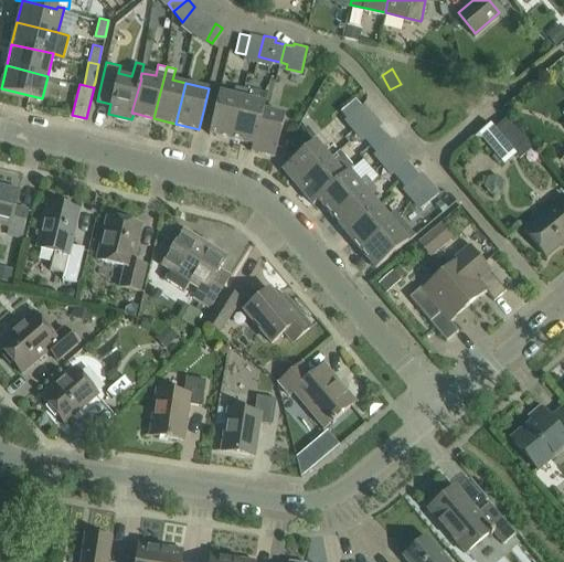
[(232,137),(244,86),(236,84),(234,93),(220,89),(210,131),(232,137)]
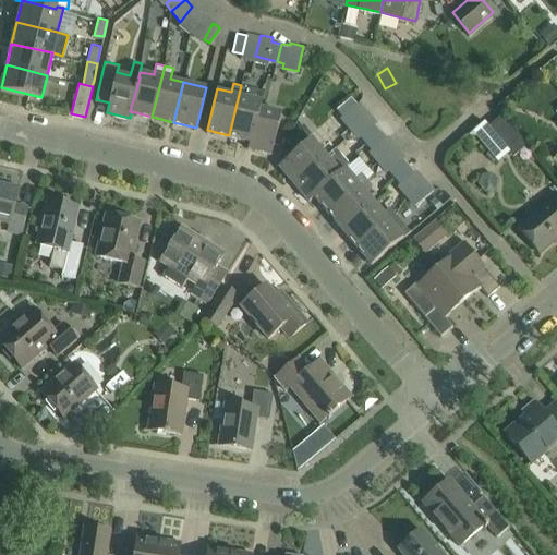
[(261,106),(262,99),(249,96),(250,87),(241,85),(229,135),(250,140),(251,141),(259,106),(261,106)]
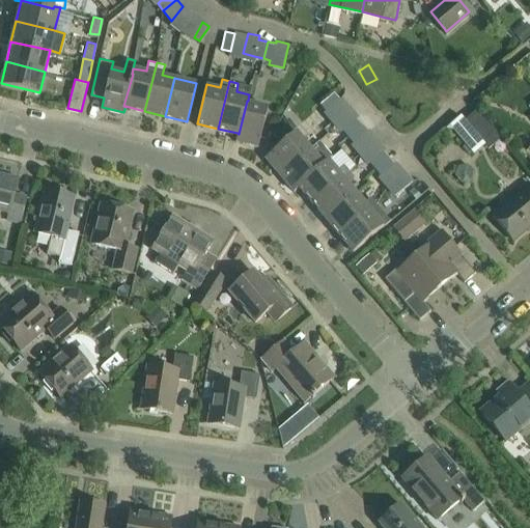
[(334,90),(321,102),(326,109),(340,96),(334,90)]
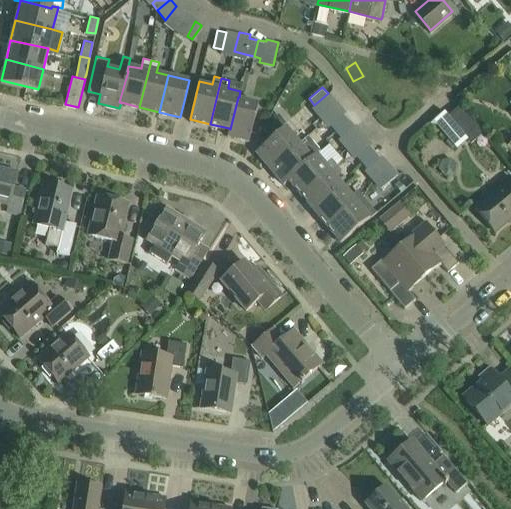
[(249,139),(254,120),(259,102),(239,97),(238,97),(230,129),(229,128),(228,134),(249,139)]
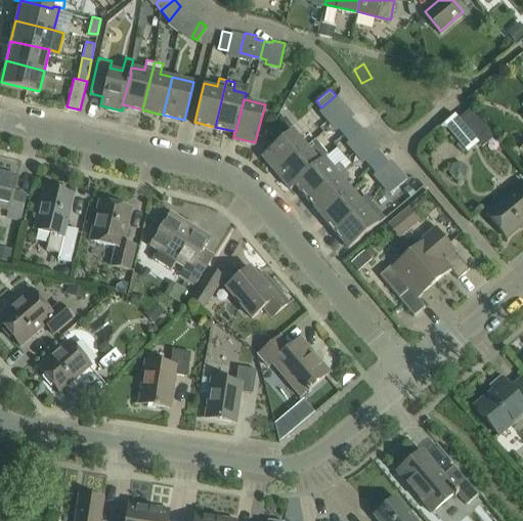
[(482,144),(495,133),(472,104),(459,117),(482,144)]
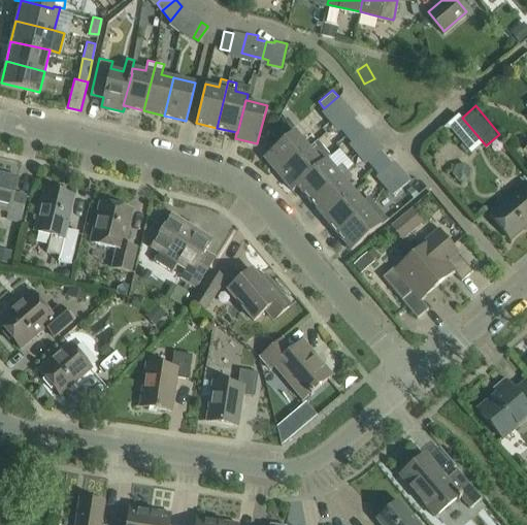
[(354,116),(340,127),(346,134),(360,123),(354,116)]
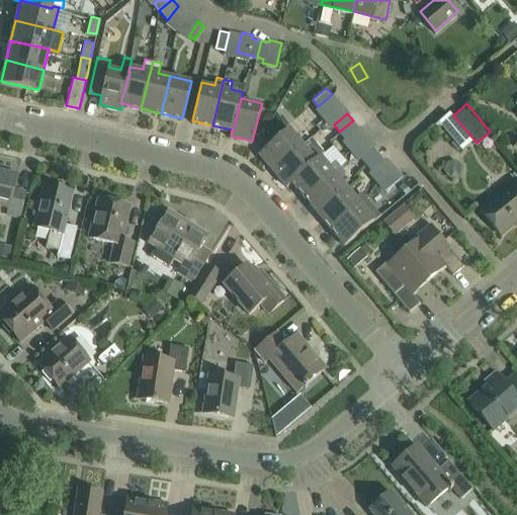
[(345,138),(358,126),(353,120),(339,132),(345,138)]
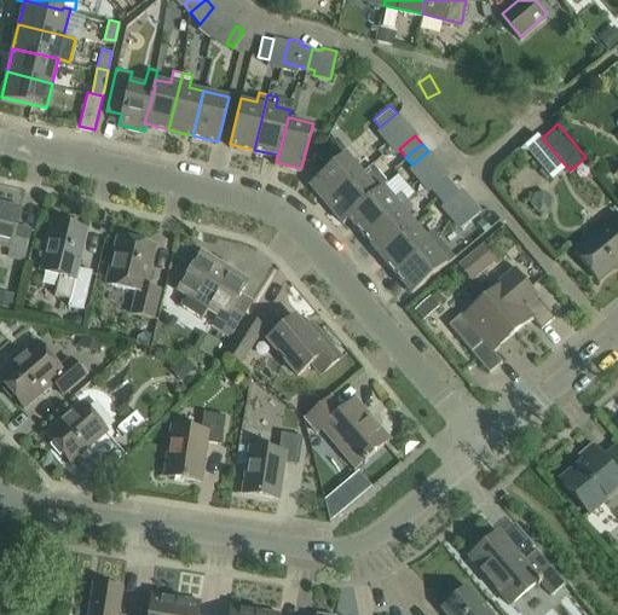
[(327,201),(362,173),(345,152),(310,181),(327,201)]
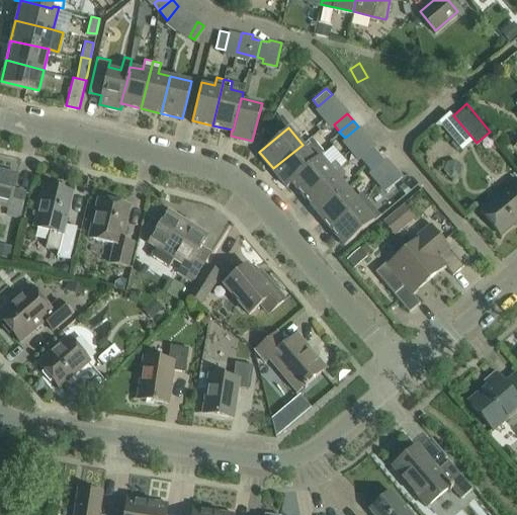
[(466,159),(477,152),(466,137),(456,144),(466,159)]
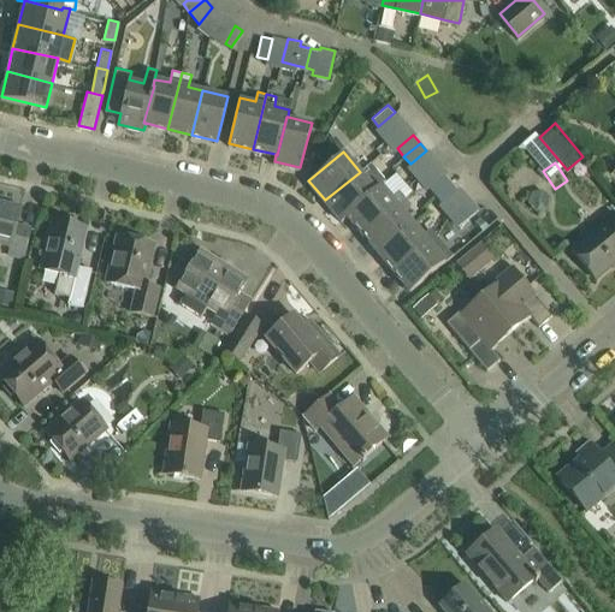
[(435,194),(451,180),(444,171),(427,185),(435,194)]
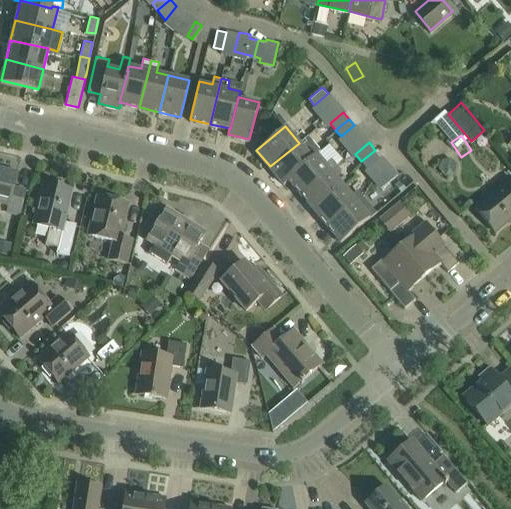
[(299,143),(270,166),(284,183),(288,179),(288,178),(311,158),(299,143)]
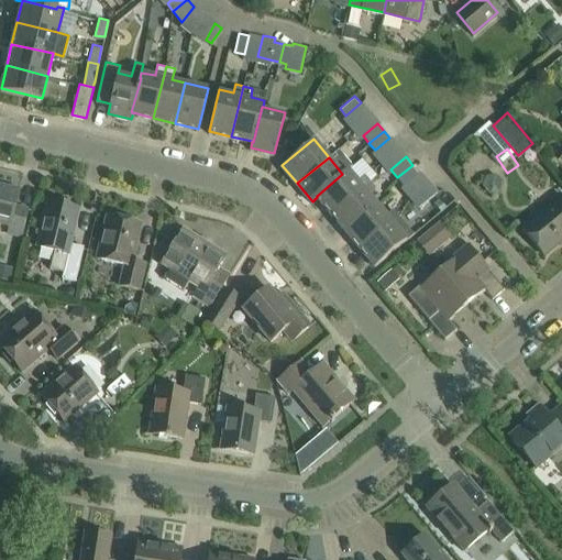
[(403,184),(418,171),(412,165),(397,177),(403,184)]
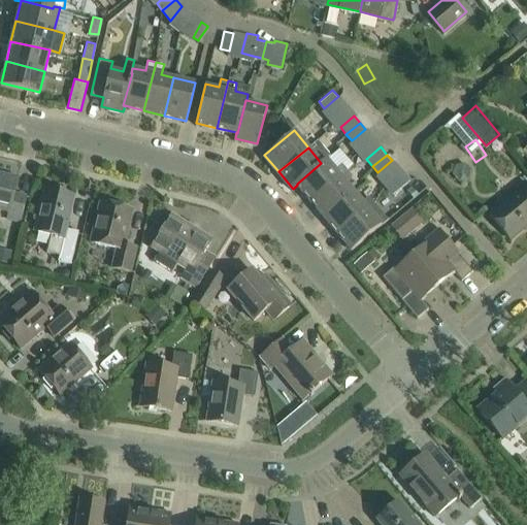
[(310,200),(347,169),(341,163),(335,168),(326,158),(321,163),(297,184),(297,185),(310,200)]
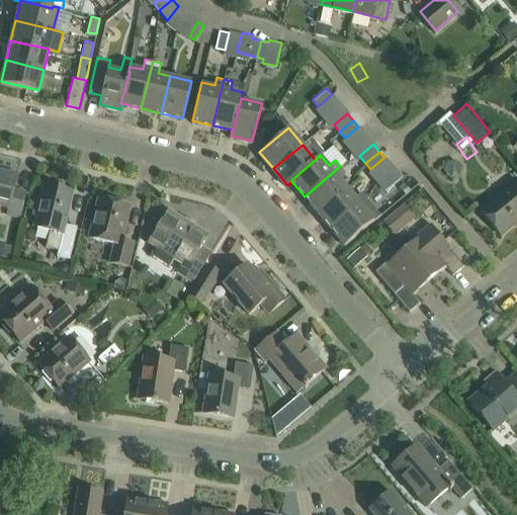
[(392,167),(378,178),(386,187),(402,175),(394,165),(392,167)]
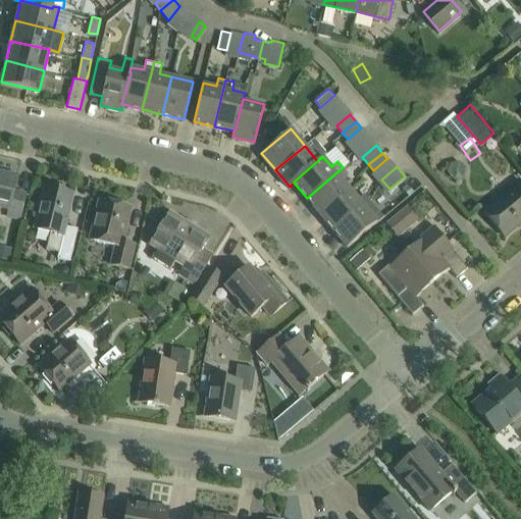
[(342,179),(348,173),(343,167),(307,198),(320,213),(350,189),(342,179)]
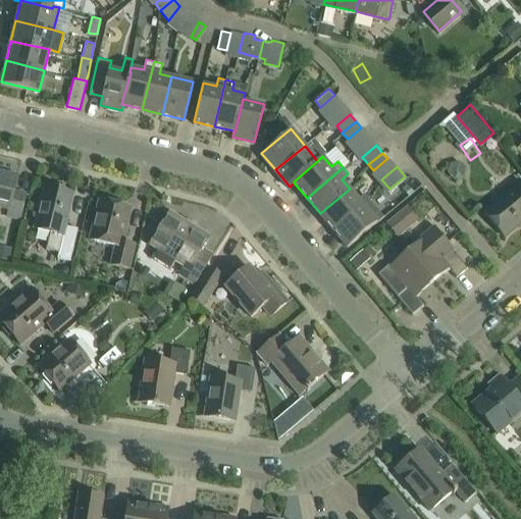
[(14,189),(17,173),(0,168),(0,204),(9,207),(7,213),(20,216),(21,211),(27,192),(14,189)]
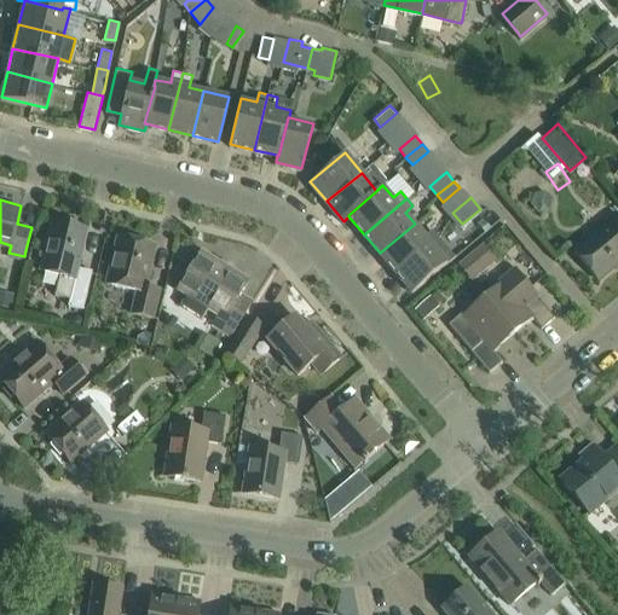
[(599,278),(617,261),(617,212),(575,248),(599,278)]
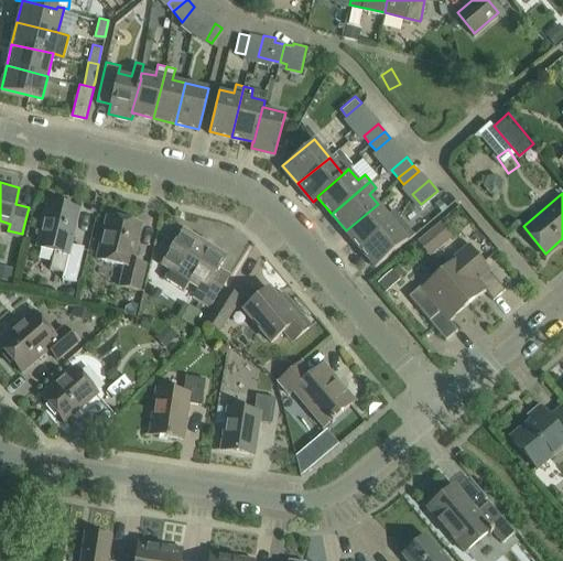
[(76,280),(79,267),(84,246),(72,243),(79,207),(47,200),(43,220),(38,244),(55,248),(50,267),(65,271),(64,277),(76,280)]
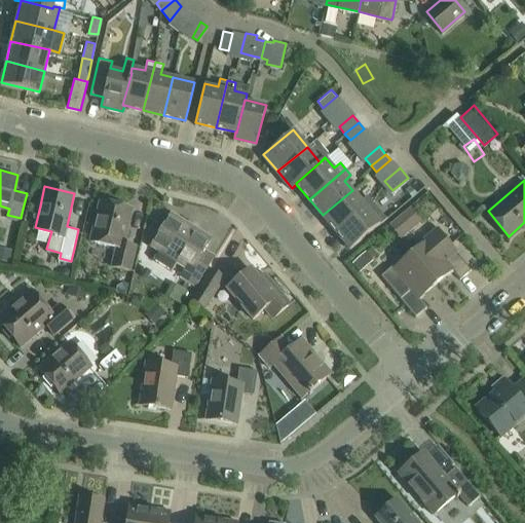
[(361,199),(352,190),(323,215),(336,231),(372,201),(367,194),(361,199)]
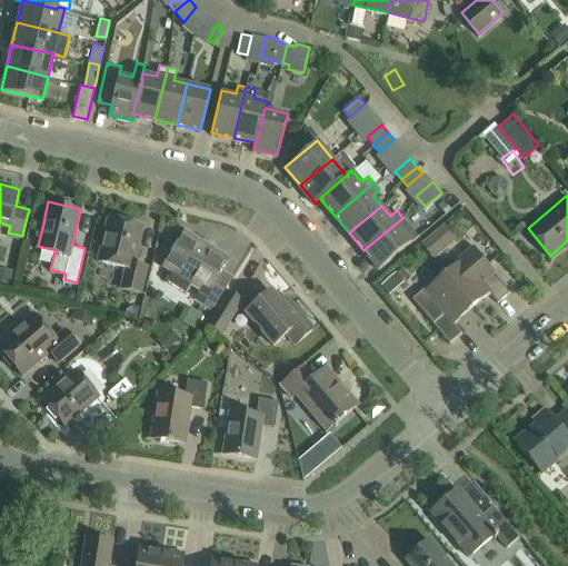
[(141,290),(142,286),(147,264),(135,261),(143,224),(109,216),(103,237),(98,259),(127,266),(121,286),(141,290)]
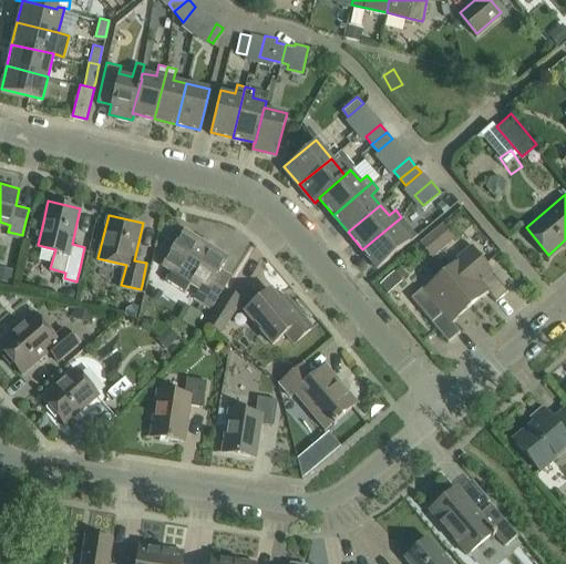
[(401,217),(362,249),(378,267),(415,235),(401,217)]
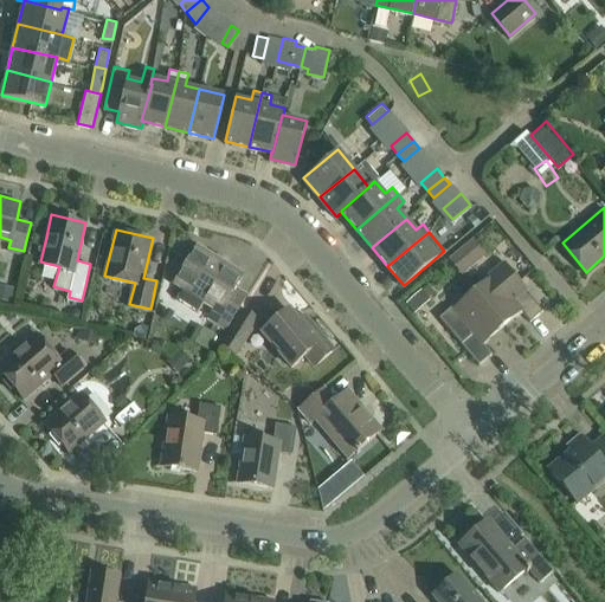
[(459,247),(449,256),(462,271),(487,251),(474,235),(459,247)]
